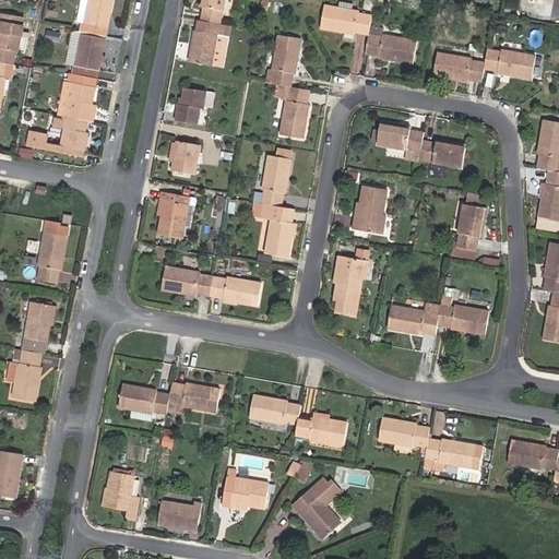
[(87,0),(83,24),(105,28),(110,0),(87,0)]
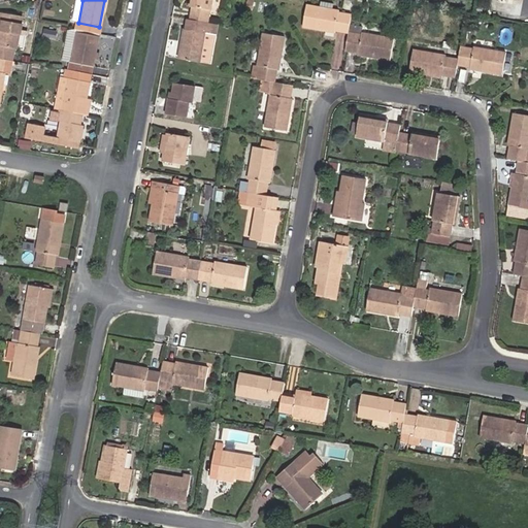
[(190,0),(189,5),(194,6),(191,19),(207,22),(210,9),(211,9),(212,0),(190,0)]
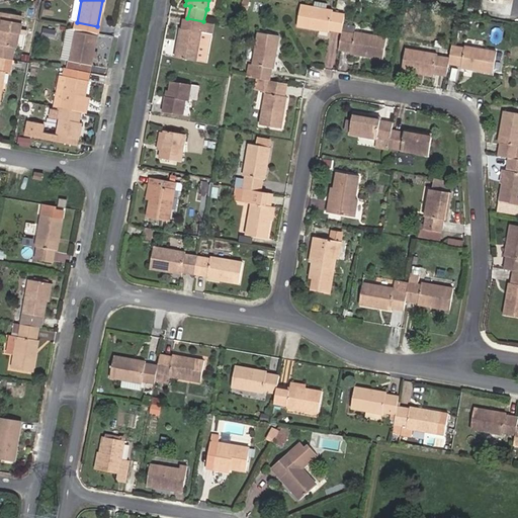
[(341,31),(343,24),(344,15),(332,12),(332,11),(300,5),(297,25),(329,31),(329,29),(341,31)]
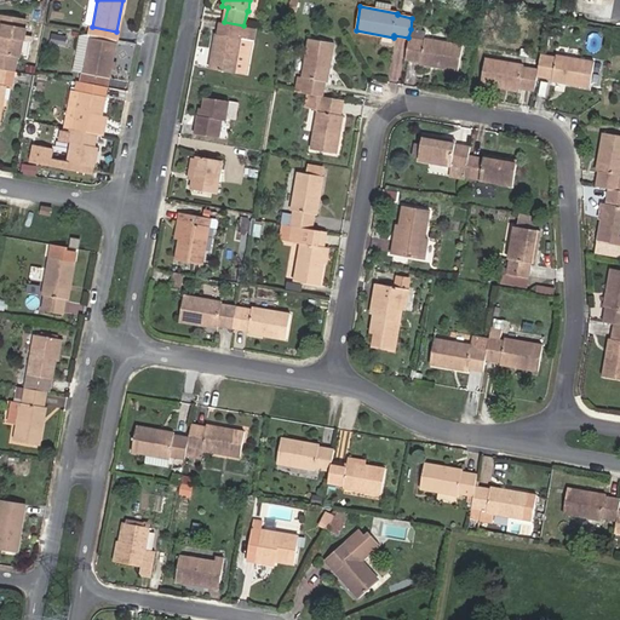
[(0,68),(11,70),(13,57),(17,57),(23,19),(0,15),(0,68)]
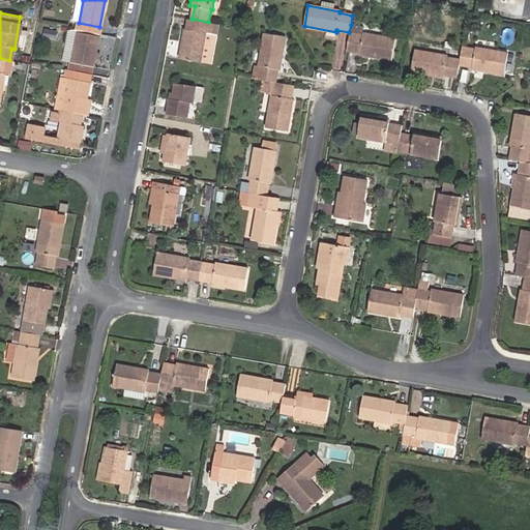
[(177,58),(210,64),(217,24),(212,23),(208,22),(192,19),(190,19),(187,19),(185,28),(183,28),(177,58)]
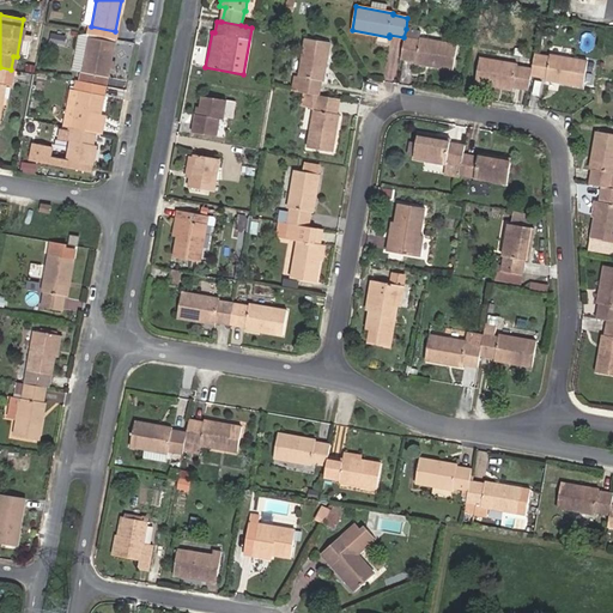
[(419,38),(420,32),(406,29),(404,37),(419,41),(419,38)]
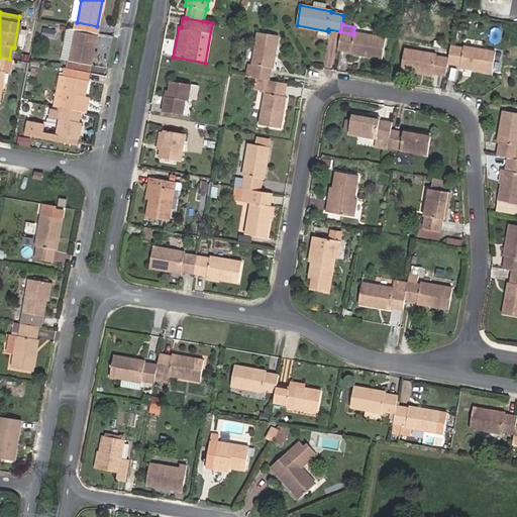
[(68,61),(89,65),(95,32),(74,28),(68,61)]
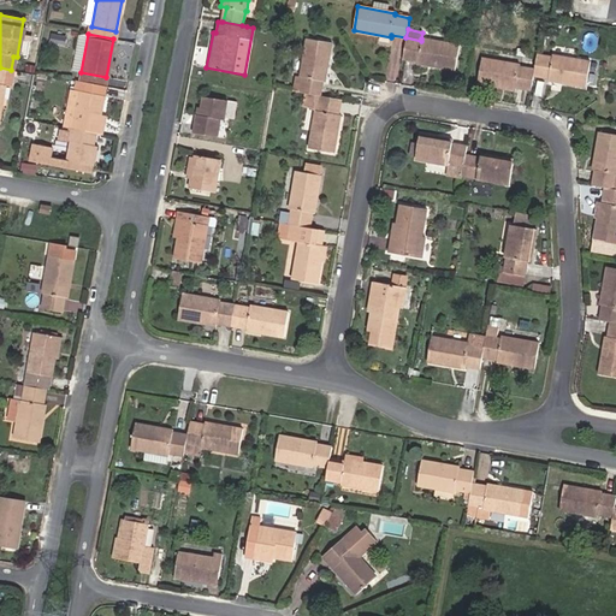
[(421,39),(421,41),(406,37),(402,59),(418,61),(418,64),(455,71),(460,46),(421,39)]
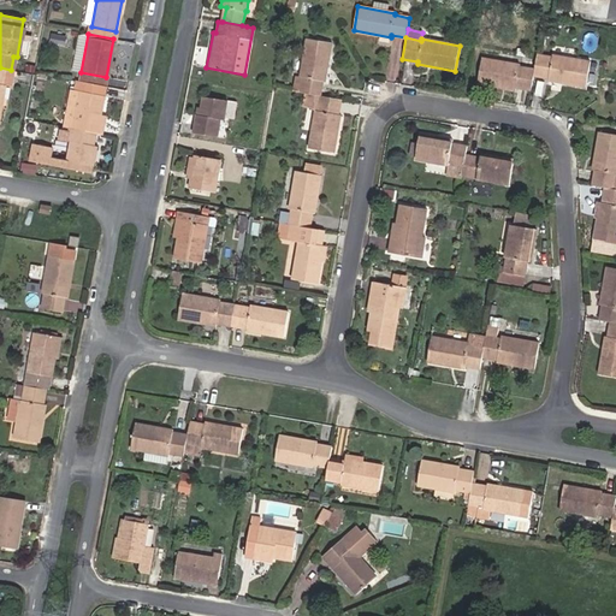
[(300,76),(303,77),(300,92),(306,93),(320,95),(323,81),(325,81),(332,43),(307,39),(300,76)]
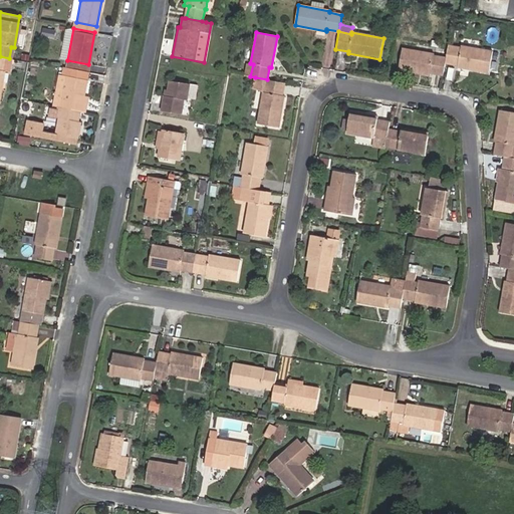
[(461,46),(461,48),(448,46),(446,58),(445,62),(457,65),(457,66),(489,72),(493,52),(461,46)]
